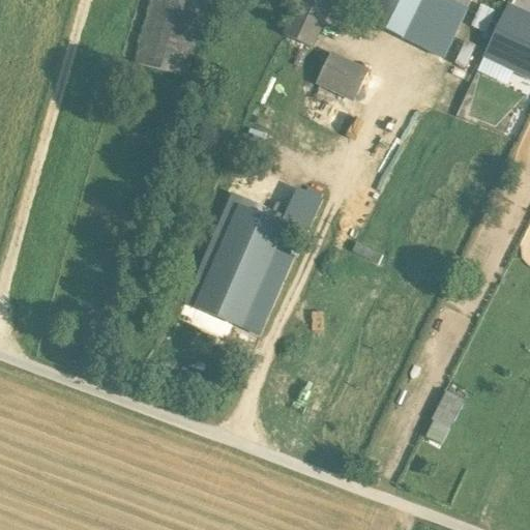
[(151,0),(150,8),(202,22),(207,0),(151,0)]
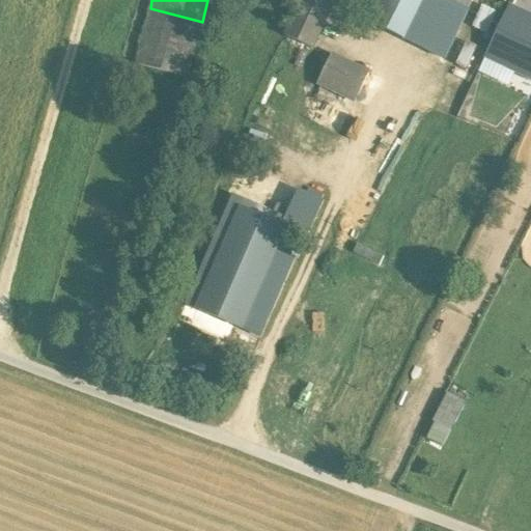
[(302,0),(287,36),(316,50),(339,0),(302,0)]
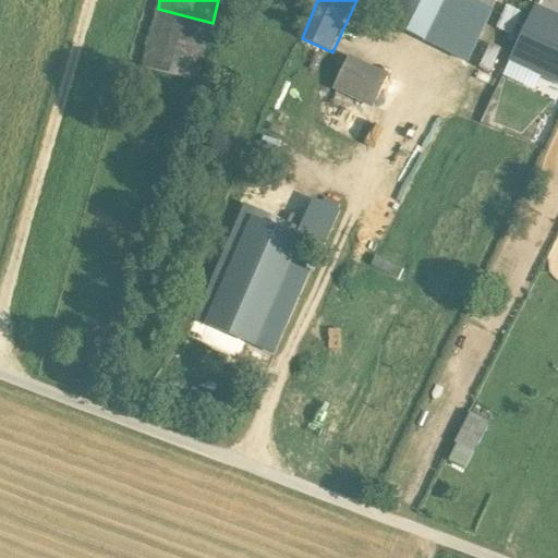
[(377,0),(372,13),(390,22),(400,0),(377,0)]
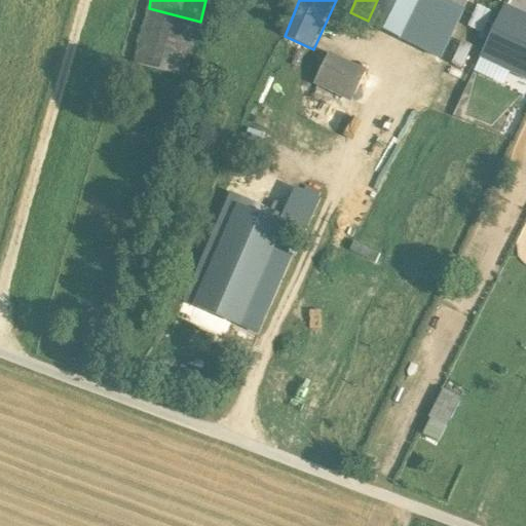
[(377,0),(368,21),(402,38),(420,0),(377,0)]
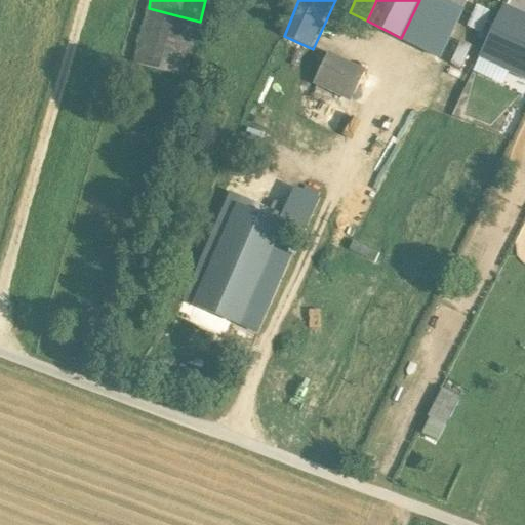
[(436,0),(419,0),(401,38),(441,57),(462,12),(438,1),(436,0)]
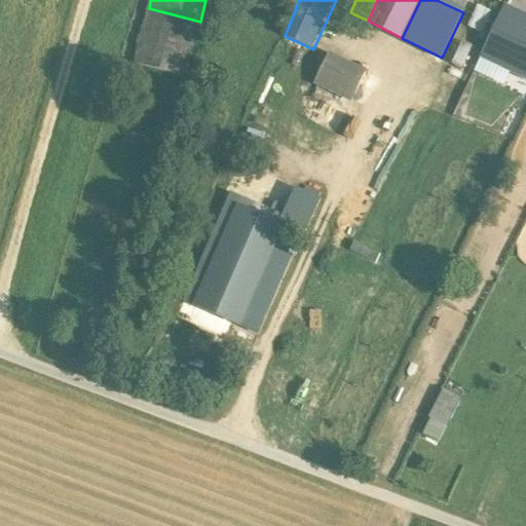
[(467,0),(438,0),(439,1),(463,12),(467,0)]
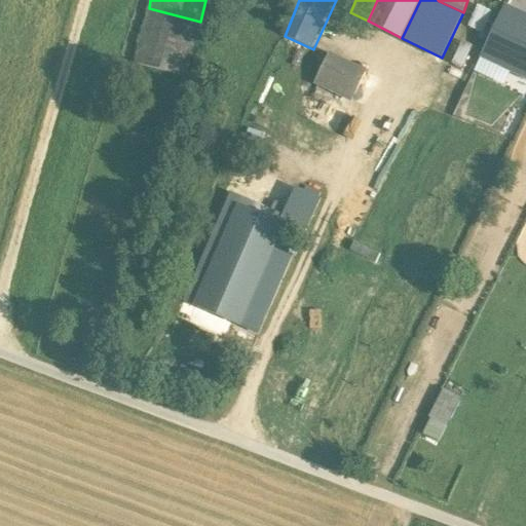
[(486,33),(495,11),(482,5),(473,28),(486,33)]
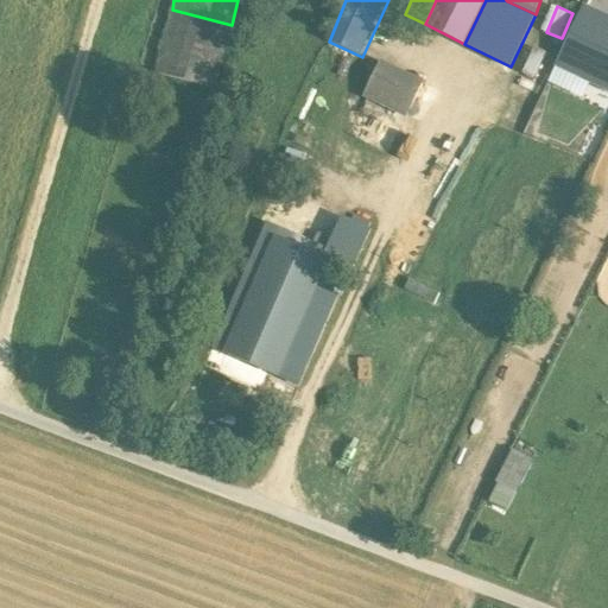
[(154,74),(214,90),(232,25),(172,10),(154,74)]
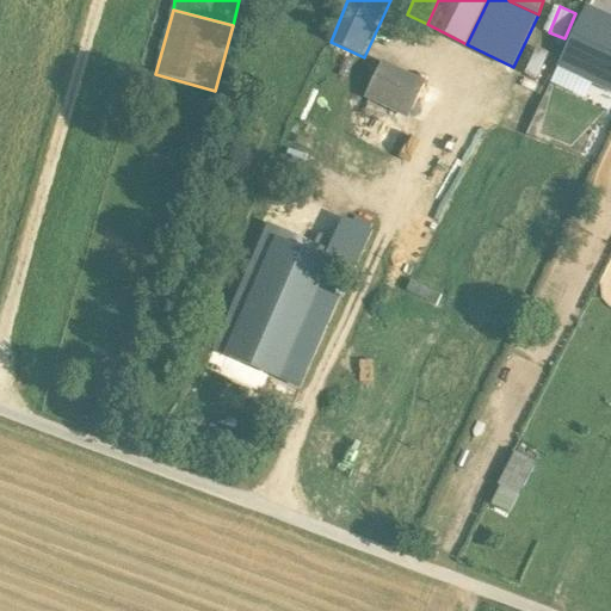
[(610,22),(585,10),(557,66),(610,90),(610,22)]
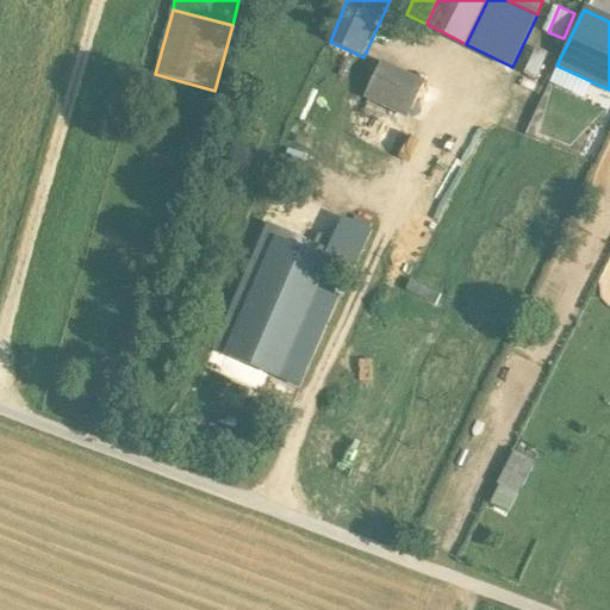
[(423,85),(380,64),(366,92),(410,113),(423,85)]
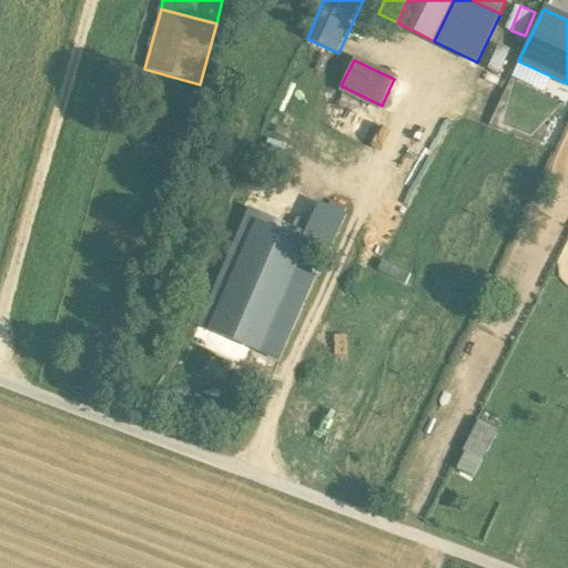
[(363,144),(382,105),(341,85),(323,124),(363,144)]
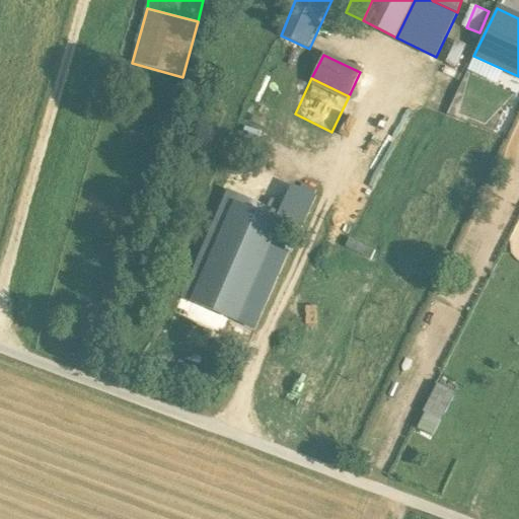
[(276,223),(223,203),(186,298),(238,319),(276,223)]
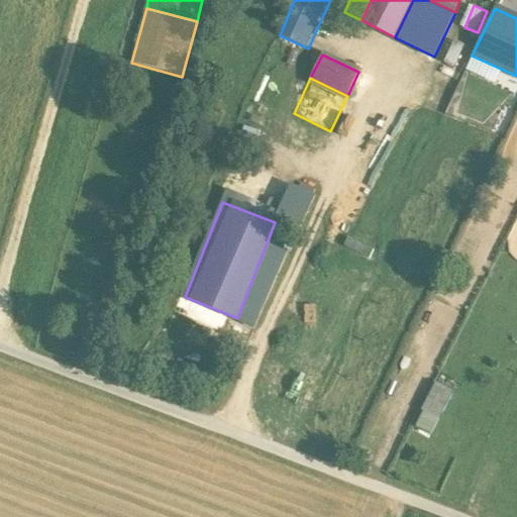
[(418,429),(437,438),(457,395),(439,386),(418,429)]
